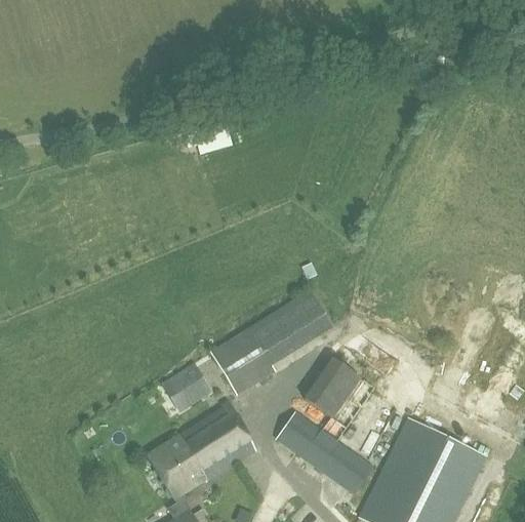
[(309,289),(209,350),(236,395),(273,372),(269,366),(331,326),(309,289)]
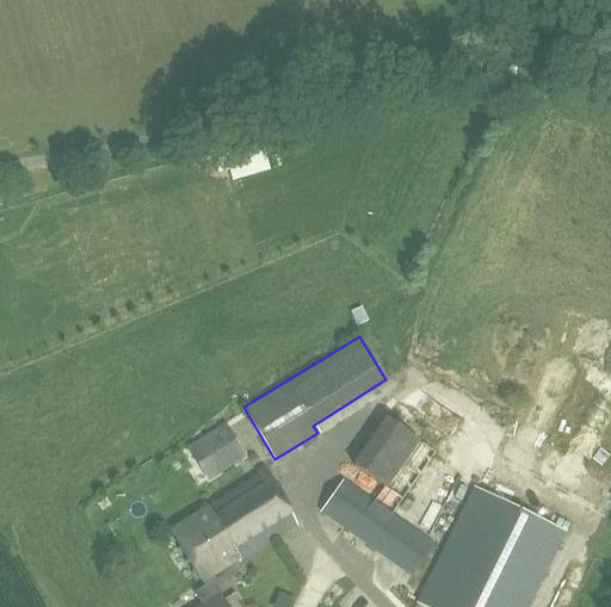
[(425,391),(417,403),(443,421),(451,408),(425,391)]
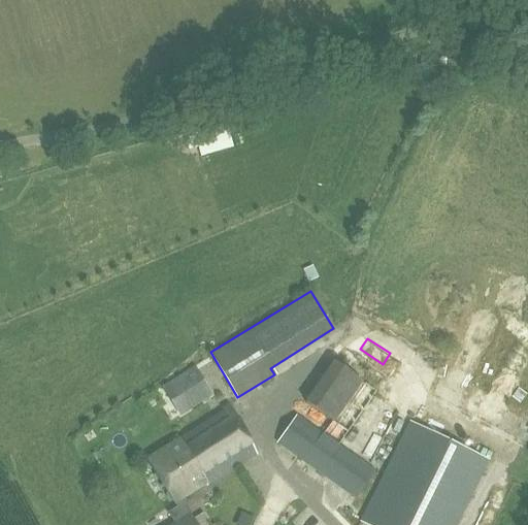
[(338,444),(376,390),(387,374),(345,346),(335,361),(334,360),(276,440),(354,495),(373,468),(338,444)]
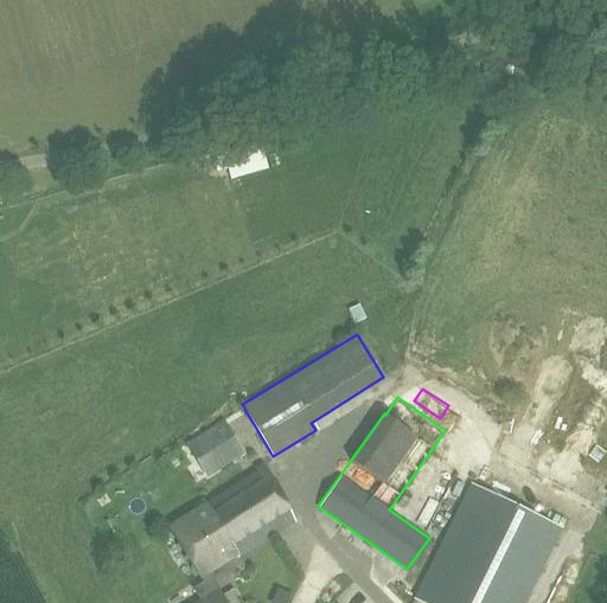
[(574,431),(580,447),(601,437),(594,423),(574,431)]
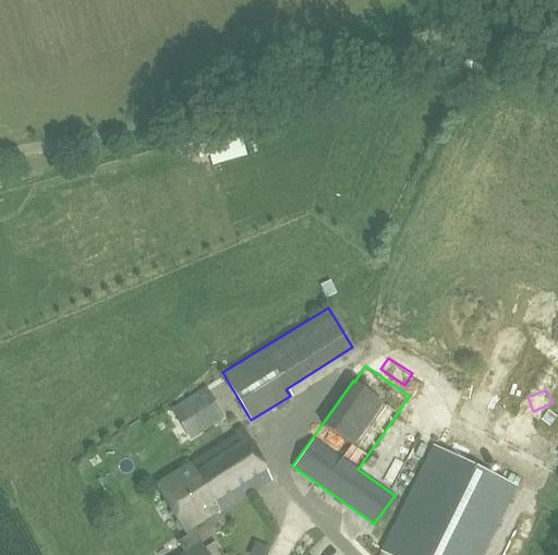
[(189,462),(156,483),(187,533),(177,540),(183,552),(178,554),(207,554),(190,526),(218,508),(219,510),(273,479),(241,427),(234,432),(209,391),(162,420),(189,462)]
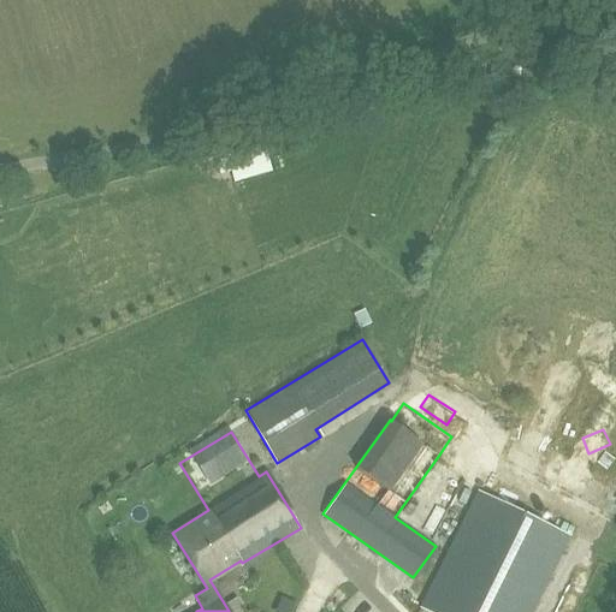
[(419,606),(431,611),(529,611),(568,535),(478,489),(419,606)]
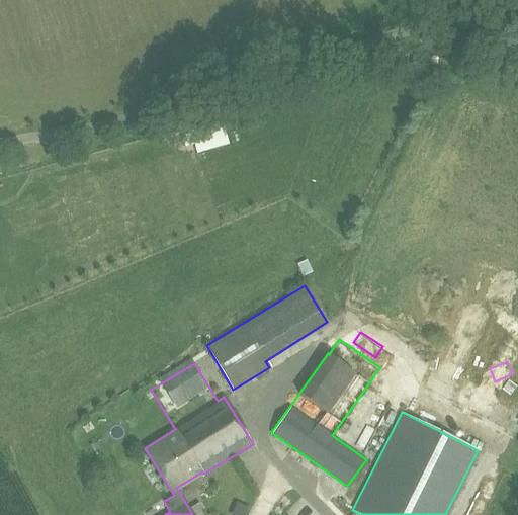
[(247,456),(255,479),(271,473),(263,450),(247,456)]
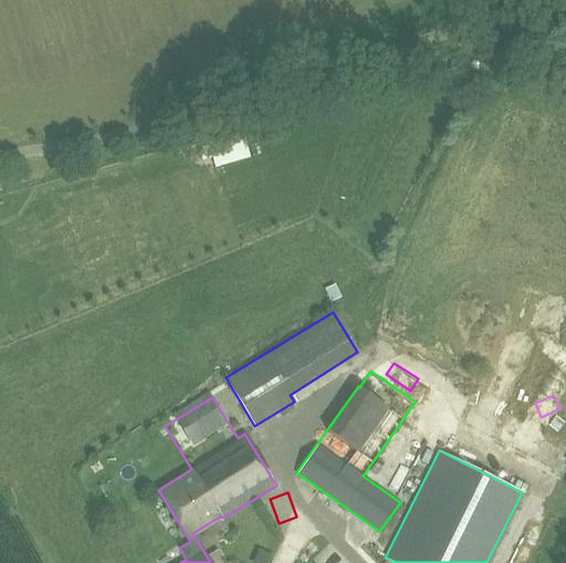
[(259,546),(252,562),(253,562),(266,562),(272,552),(259,546)]
